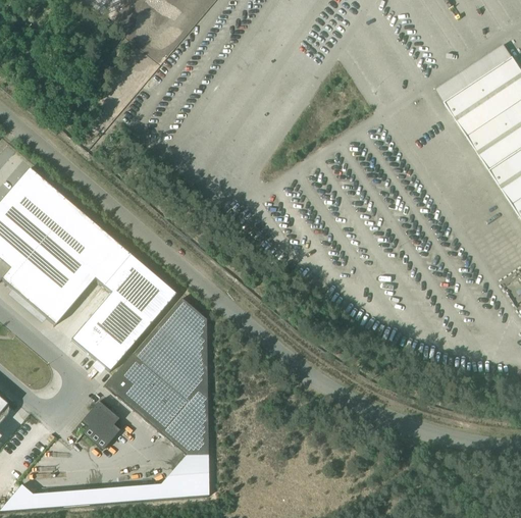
[(520,66),(504,42),(489,52),(435,87),(520,215),(520,66)]
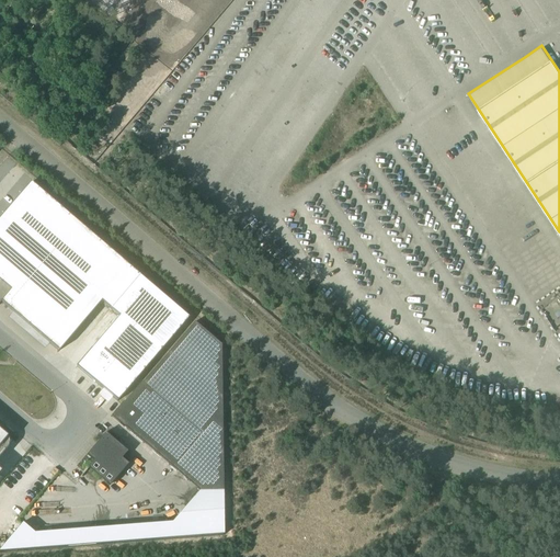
[(0,299),(1,298),(14,309),(50,340),(59,348),(102,298),(111,306),(120,314),(77,363),(94,377),(94,378),(95,379),(95,378),(104,386),(113,394),(118,398),(190,315),(140,272),(32,179),(0,215),(0,299)]
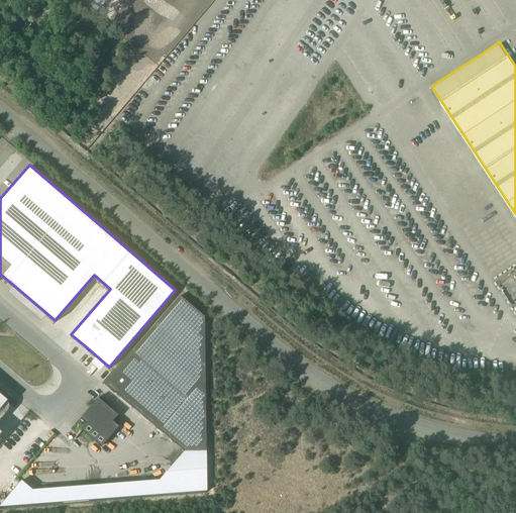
[(130,349),(104,380),(171,437),(172,437),(185,448),(206,448),(205,314),(180,293),(131,350),(130,349)]
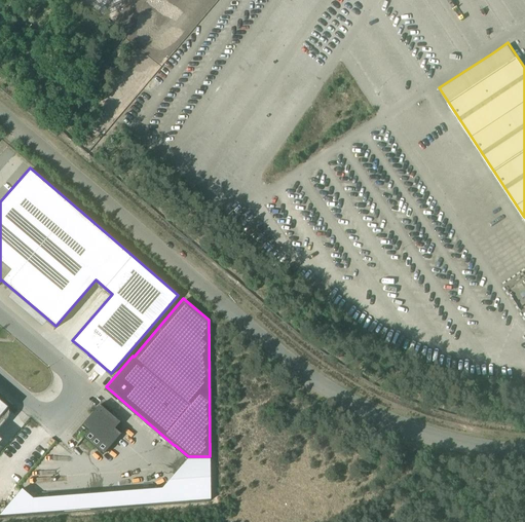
[(0,440),(1,439),(0,438),(0,425),(13,410),(5,404),(2,402),(0,399),(0,440)]
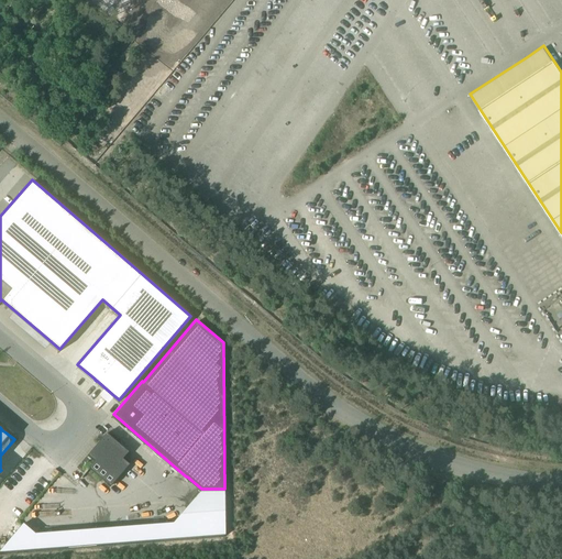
[(128,450),(107,433),(89,452),(96,459),(90,466),(111,483),(129,462),(122,457),(128,450)]
